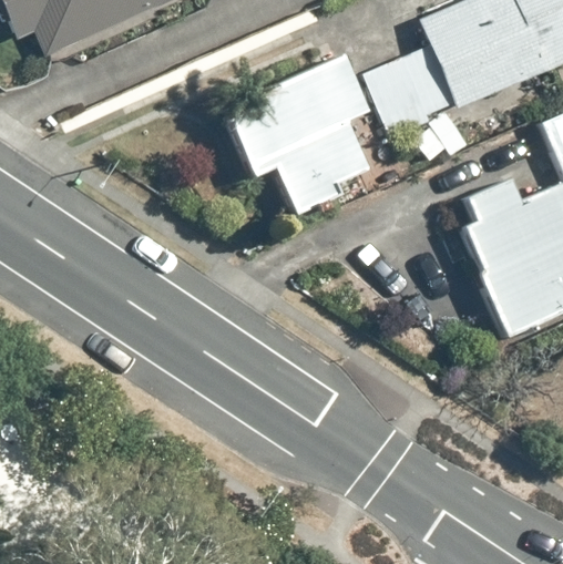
[(1,0),(19,40),(37,32),(48,55),(167,0),(1,0)]
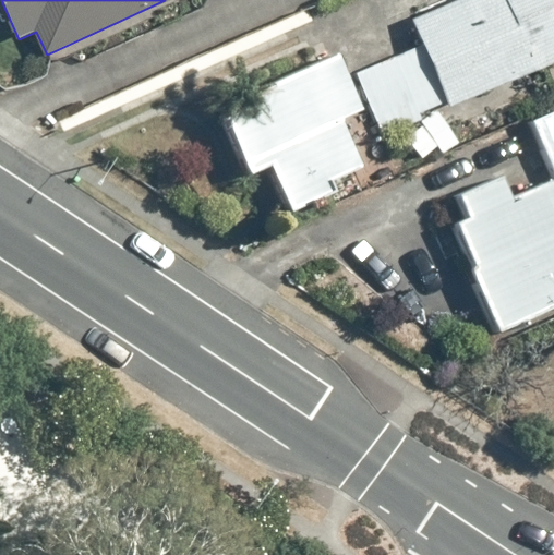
[(464,0),(417,20),(453,105),(553,62),(553,0),(464,0)]
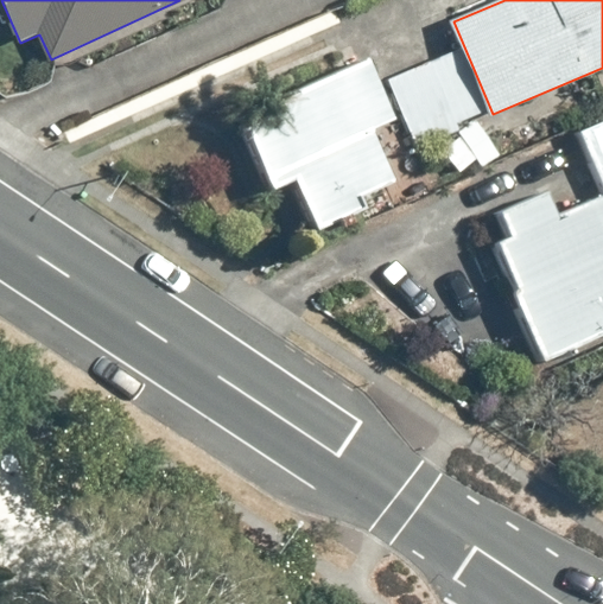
[(397,120),(370,57),(275,97),(281,110),(245,126),(271,190),(296,180),(317,230),(367,209),(361,195),(394,180),(373,129),(397,120)]
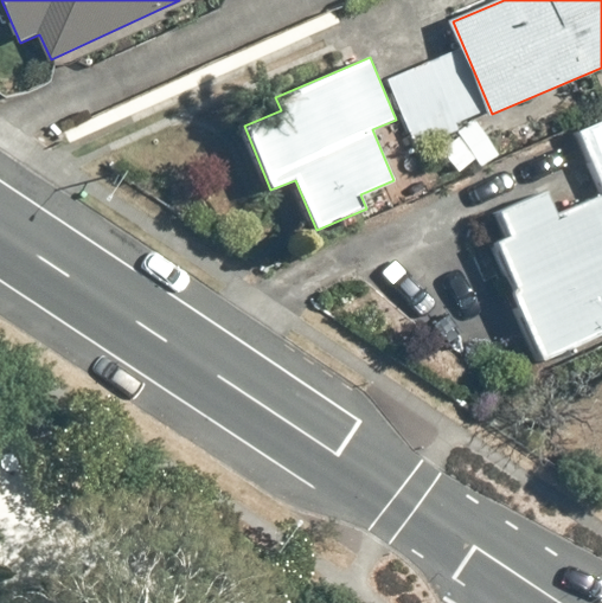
[(601,120),(580,130),(601,179),(601,120)]
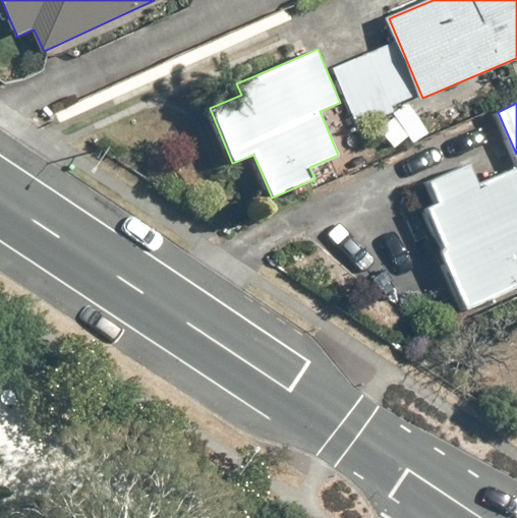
[(516,170),(479,187),(468,163),(425,182),(436,205),(427,208),(447,250),(443,252),(468,308),(516,286),(516,170)]
